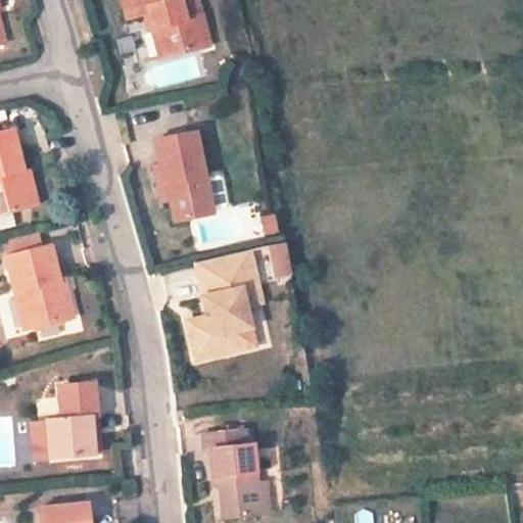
[(200,18),(196,0),(120,0),(125,18),(147,13),(150,29),(158,27),(164,57),(200,49),(194,19),(200,18)]
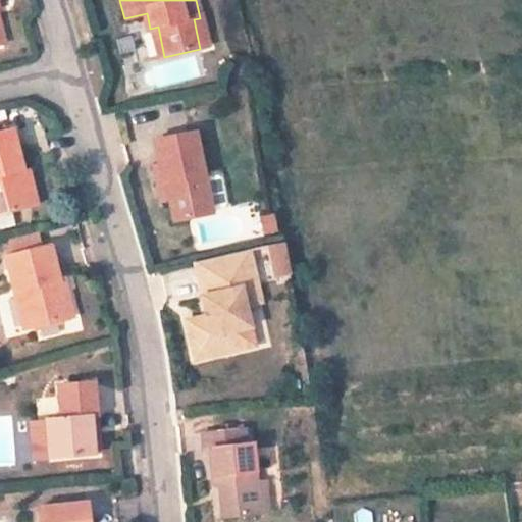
[(206,48),(200,18),(194,19),(200,49),(206,48)]
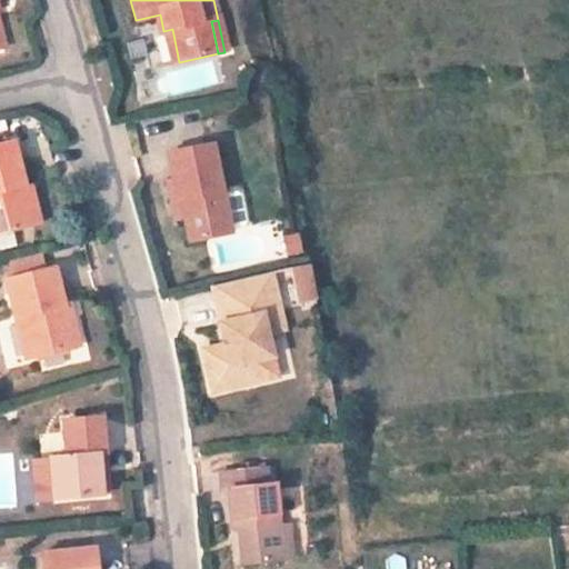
[(179,62),(172,29),(163,31),(171,63),(179,62)]
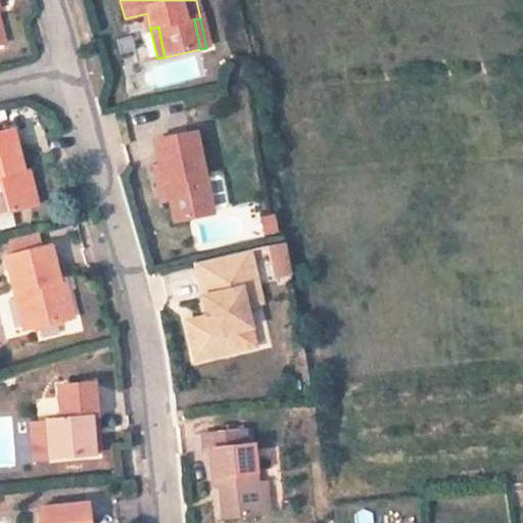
[(0,207),(29,201),(20,168),(11,126),(0,128),(0,207)]
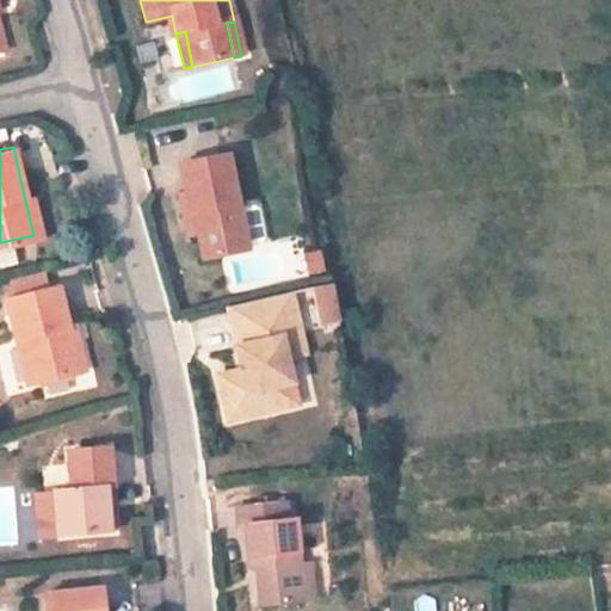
[(250,245),(241,197),(230,152),(181,162),(192,208),(198,208),(208,253),(250,245)]
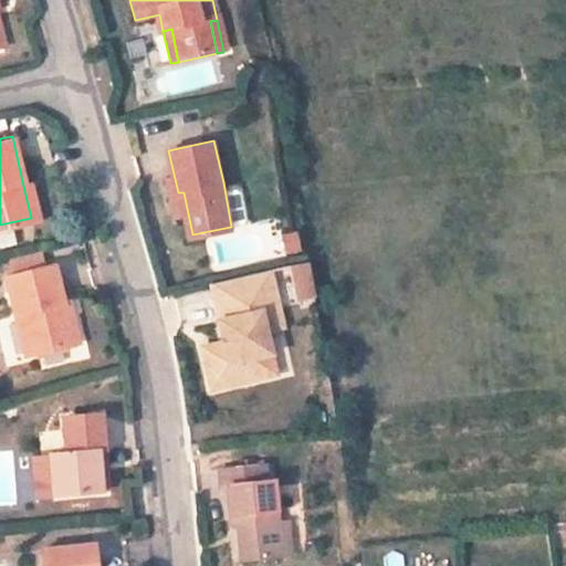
[(32,179),(22,181),(31,218),(41,216),(32,179)]
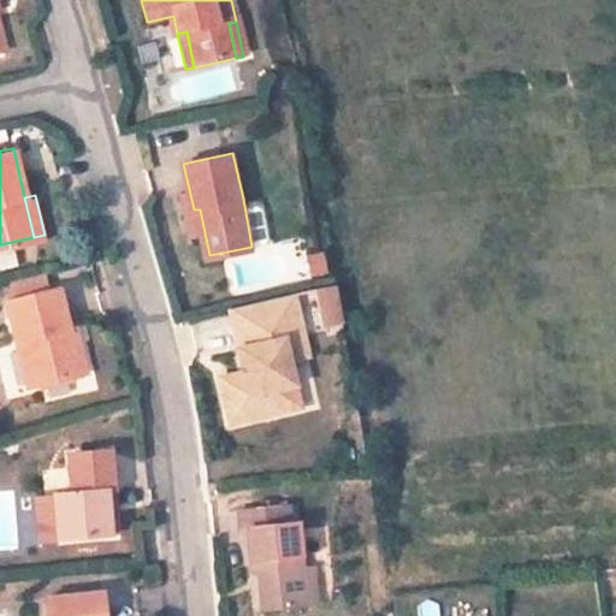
[(252,197),(243,199),(252,247),(261,244),(252,197)]
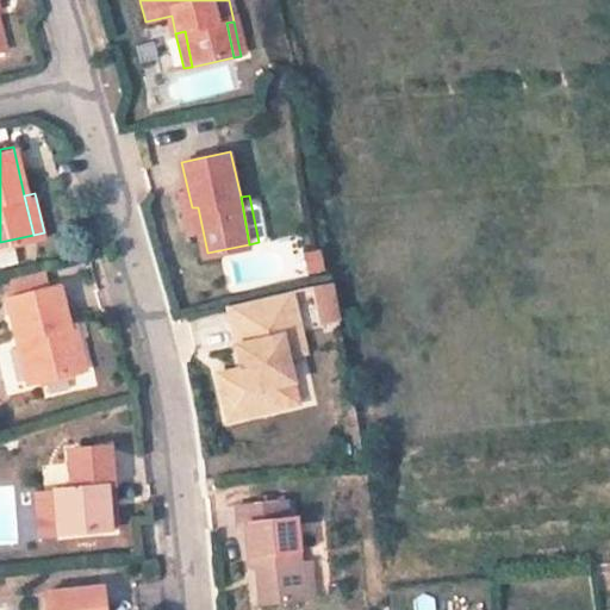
[(309,274),(325,271),(321,248),(304,251),(309,274)]
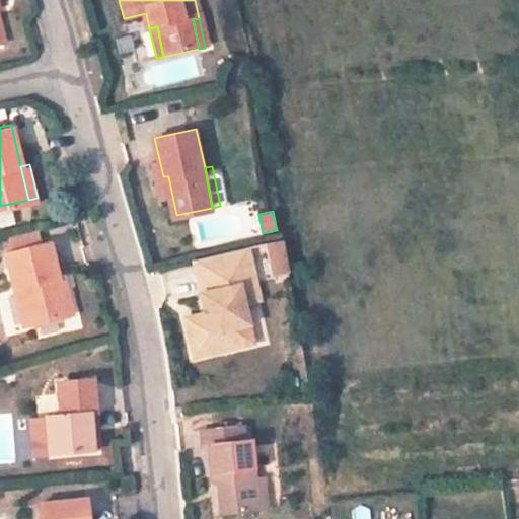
[(40,242),(35,227),(9,234),(12,249),(17,248),(40,242)]
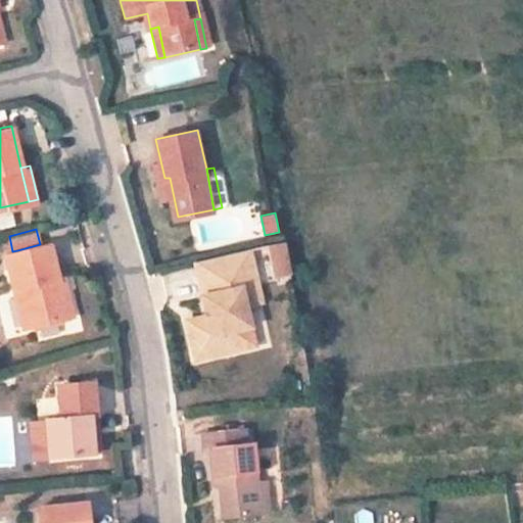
[(73,314),(62,275),(58,277),(50,242),(40,244),(17,250),(12,251),(5,253),(14,290),(19,289),(29,325),(73,314)]
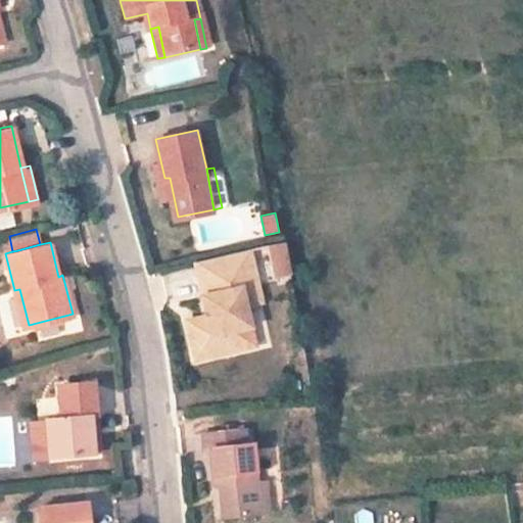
[(265,245),(269,280),(291,276),(286,242),(265,245)]
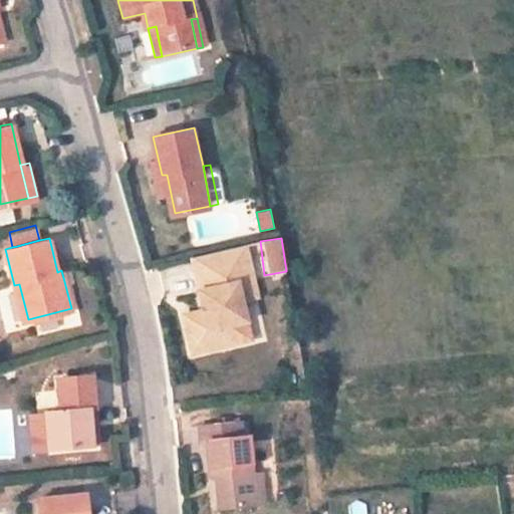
[(201,307),(206,325),(187,329),(192,351),(251,336),(240,297),(236,282),(252,278),(243,241),(193,254),(201,287),(197,288),(201,307)]
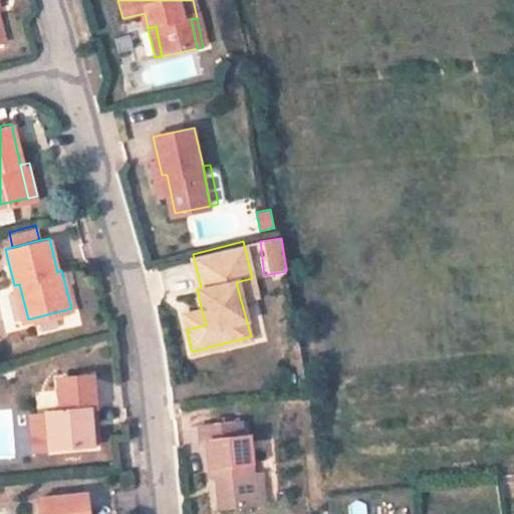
[(252,278),(236,282),(240,297),(256,293),(252,278)]
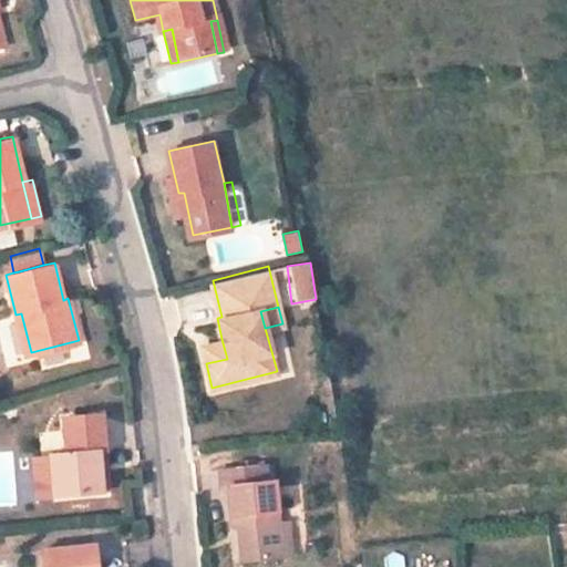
[(206,363),(227,359),(222,339),(200,343),(206,363)]
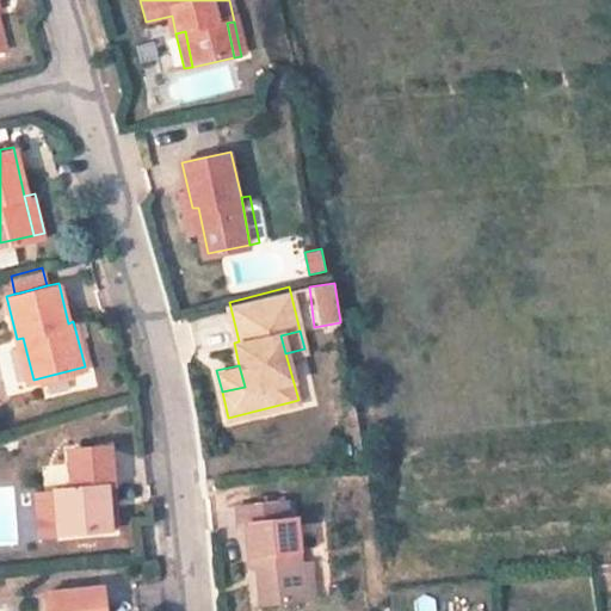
[(75,487),(56,488),(61,534),(115,529),(110,486),(117,485),(112,445),(71,449),(73,467),(75,487)]
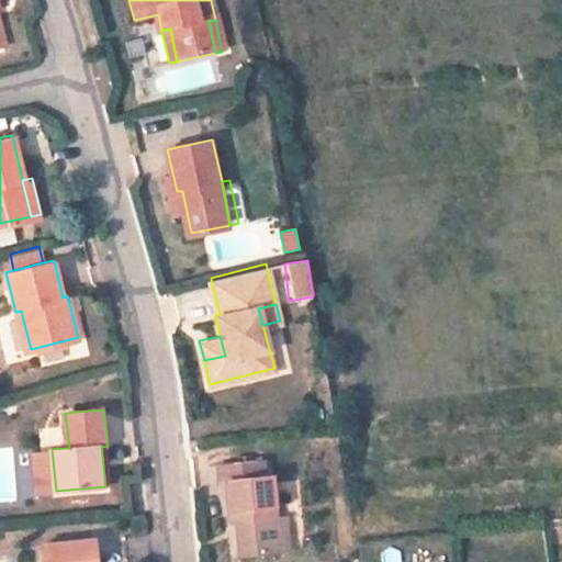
[(112,485),(108,446),(101,447),(105,486),(112,485)]
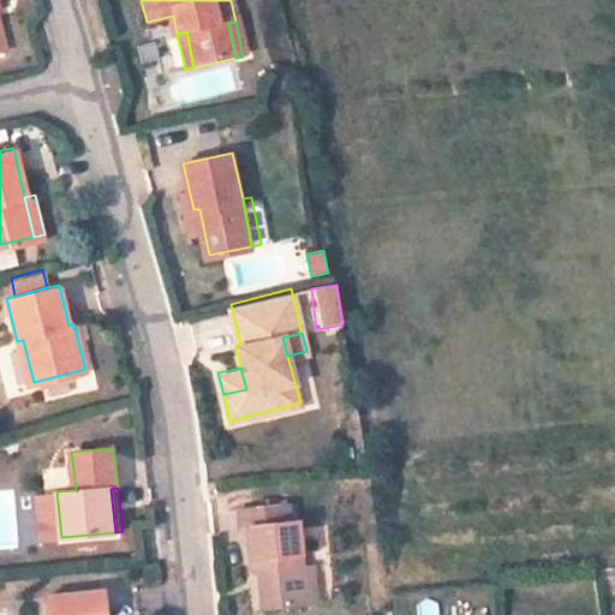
[(311,596),(309,565),(304,517),(294,517),(292,500),(240,506),(243,526),(250,526),(254,568),(261,569),(263,602),(311,596)]
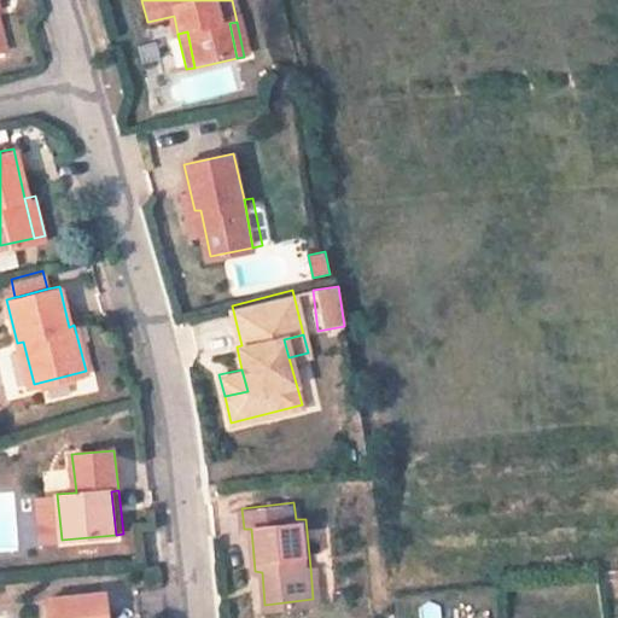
[(321,567),(310,567),(313,599),(325,598),(321,567)]
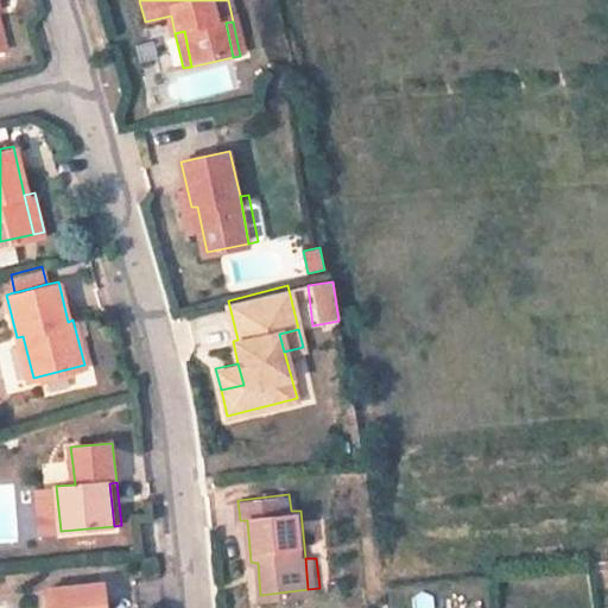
[(107,607),(105,583),(48,589),(49,607),(107,607)]
